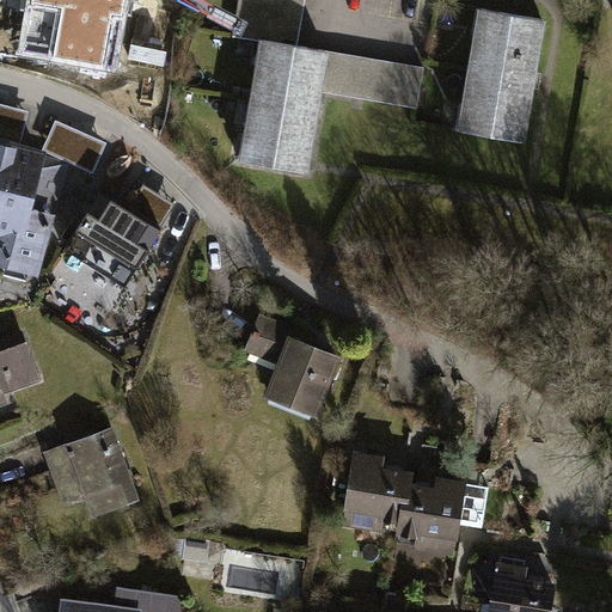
[(242,0),(236,34),(234,34),(233,36),(269,43),(298,48),(298,46),(304,10),(305,0),(242,0)]
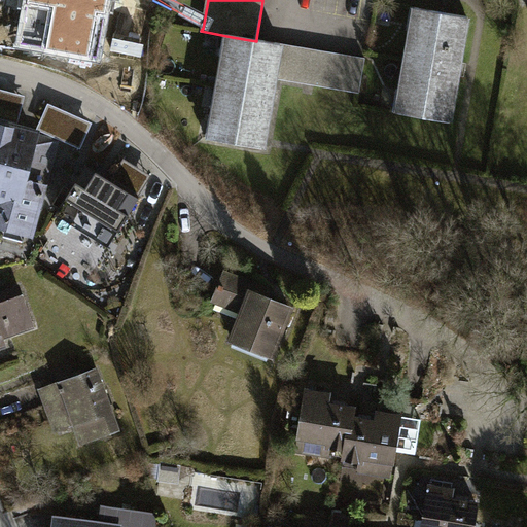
[(469,11),(411,1),(392,109),(451,119),(469,11)]
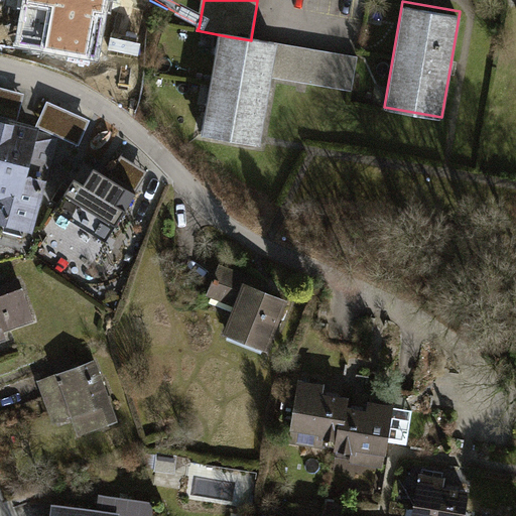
[(251,40),(227,36),(224,54),(220,53),(219,55),(221,55),(211,113),(209,113),(209,115),(214,116),(210,136),(258,144),(269,77),(274,45),(275,42),(263,40),(251,38),(251,40)]
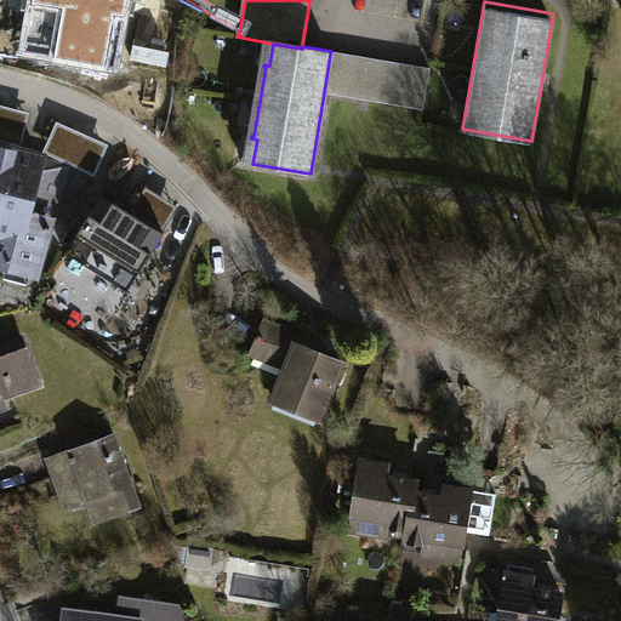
[(429,72),(330,55),(324,92),(423,109),(429,72)]
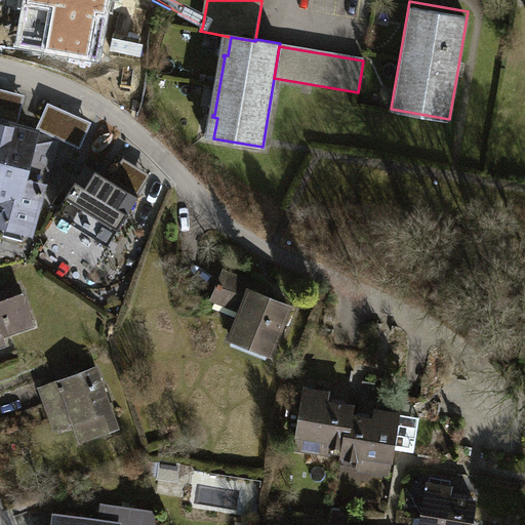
[(24,94),(0,88),(0,116),(17,121),(24,94)]
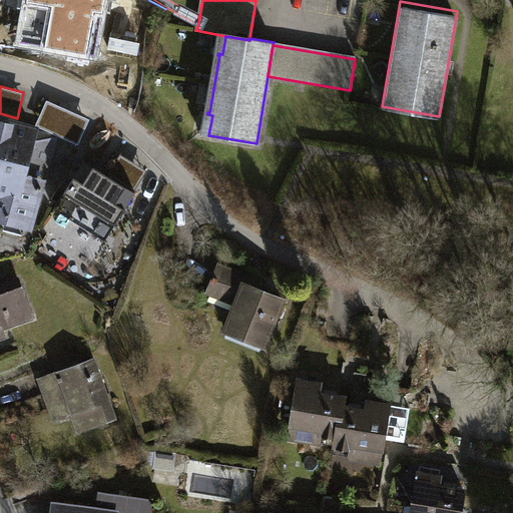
[(88,119),(46,100),(35,125),(77,143),(88,119)]
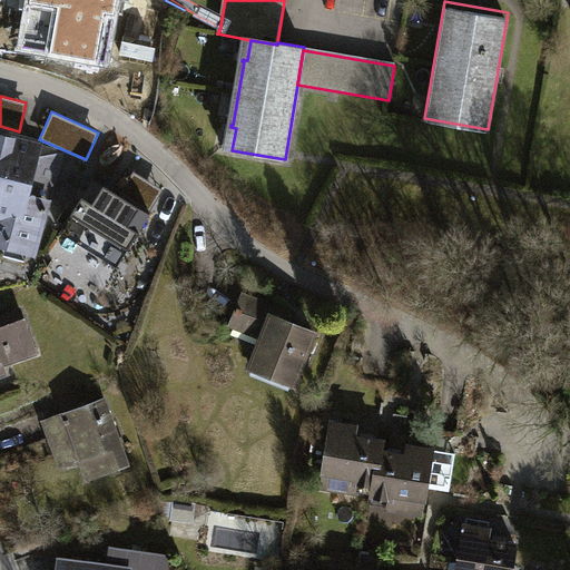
[(0,135),(0,238),(30,246),(39,209),(45,210),(62,151),(26,143),(0,135)]
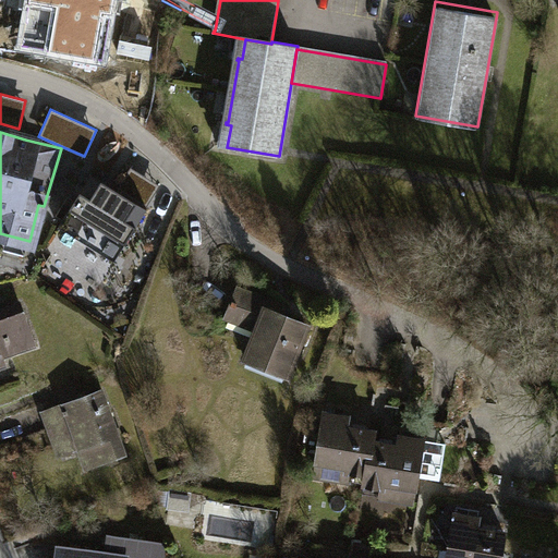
[(117,190),(146,208),(160,185),(131,167),(117,190)]
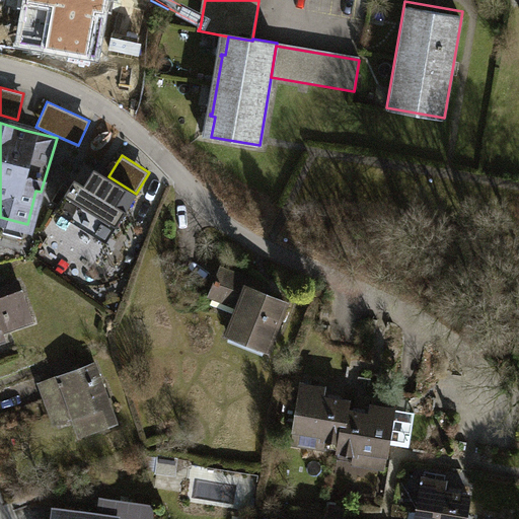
[(108,176),(85,162),(55,211),(107,243),(138,195),(136,194),(108,176)]
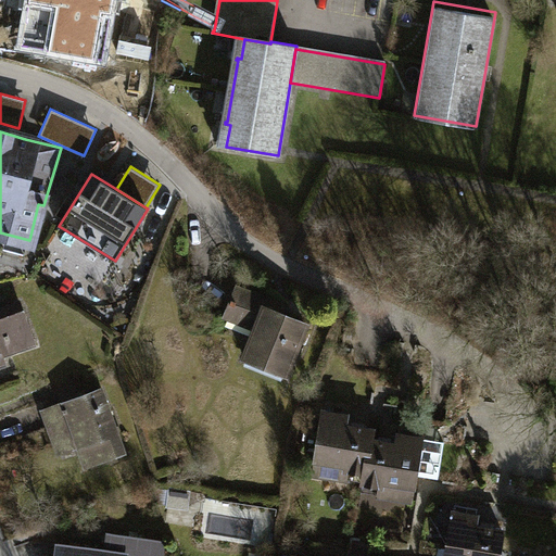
[(279,304),(237,287),(225,316),(257,329),(245,358),(286,375),(306,324),(276,312),(279,304)]
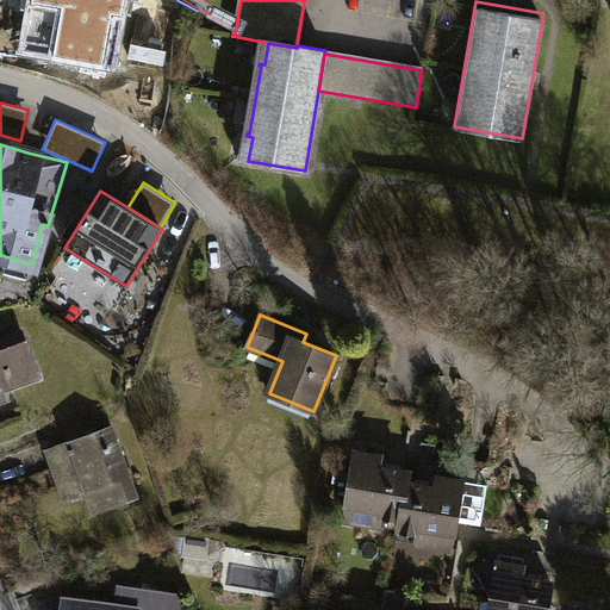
[(0,424),(23,417),(12,386),(37,377),(22,334),(0,341),(0,424)]
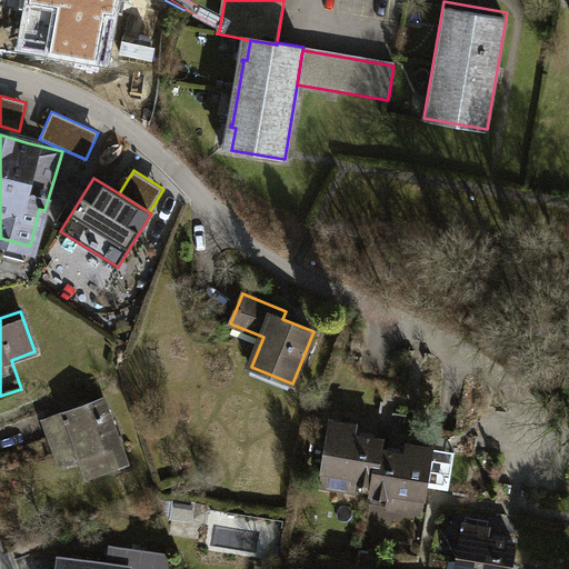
[(103,398),(45,420),(55,448),(61,466),(81,458),(89,478),(127,463),(103,398)]
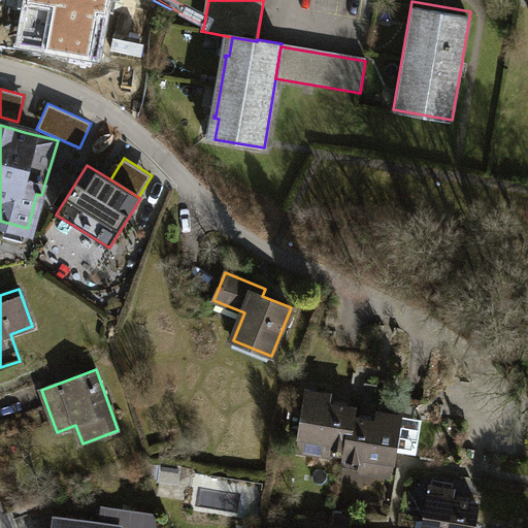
[(329,395),(307,391),(299,440),(300,440),(298,450),(345,458),(354,409),(327,404),(329,395)]
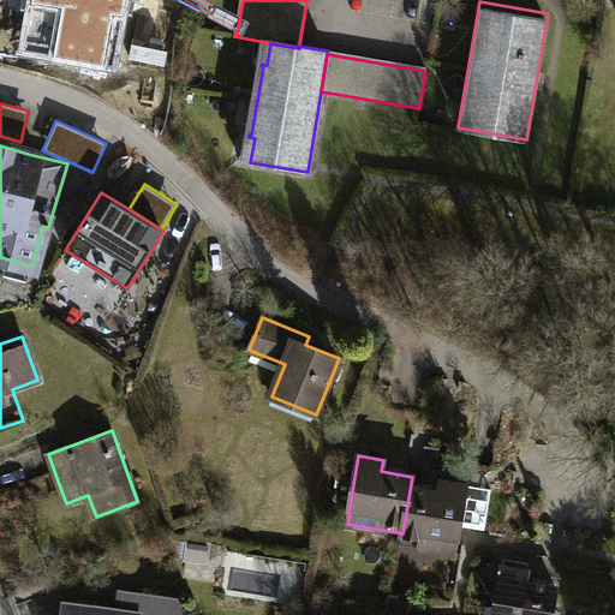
[(413,477),(412,477),(402,533),(400,544),(454,554),(457,542),(458,542),(467,485),(442,481),(440,493),(411,488),(413,477)]
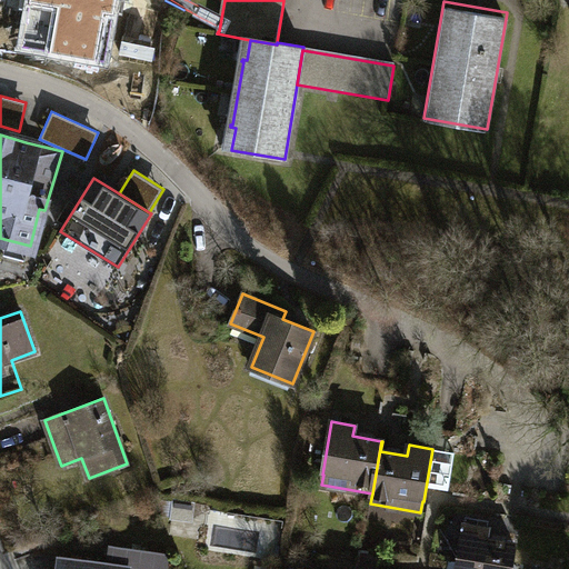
[(487,529),(463,525),(457,568),(510,568),(515,543),(486,539),(487,529)]
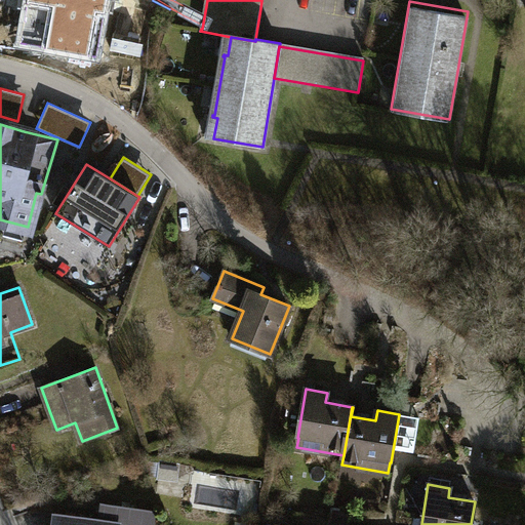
[(101,520),(55,514),(53,524),(152,524),(155,512),(103,505),(101,520)]
